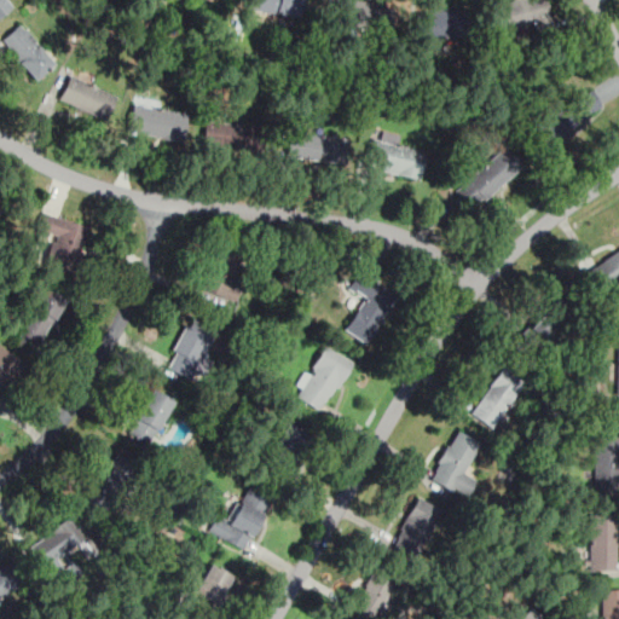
[(0,0),(0,18),(16,3),(12,0),(0,0)]
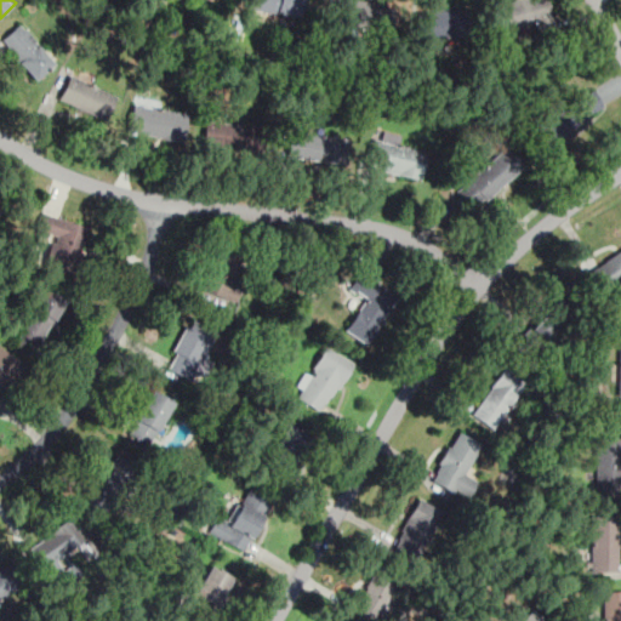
[(305,0),(249,0),(249,5),(303,15),(305,0)]
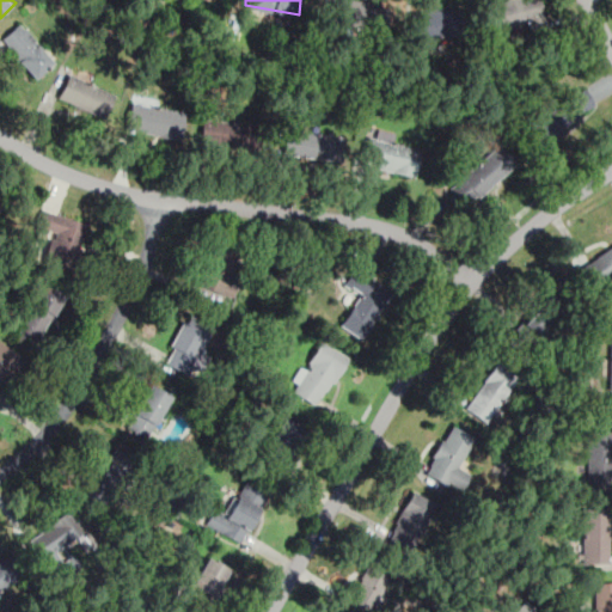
[(545,19),(540,0),(503,0),(487,5),(494,34),(545,19)]
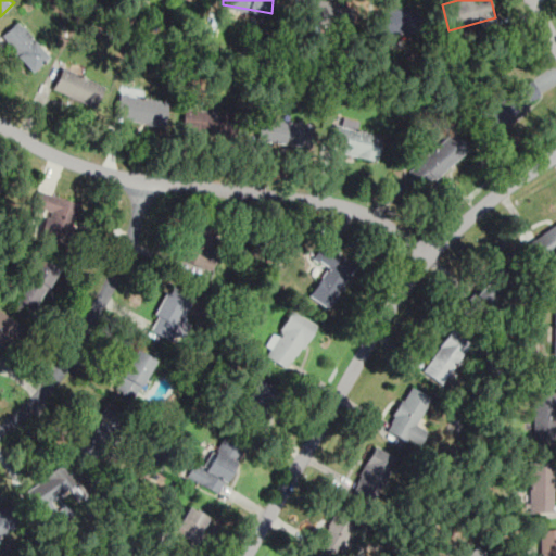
[(344,24),(344,2),(305,2),(305,24),(344,24)]
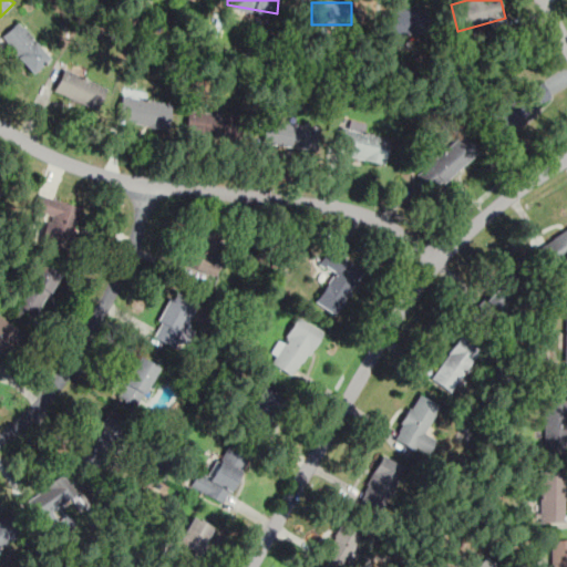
[(381,8),(381,34),(426,34),(426,8),(381,8)]
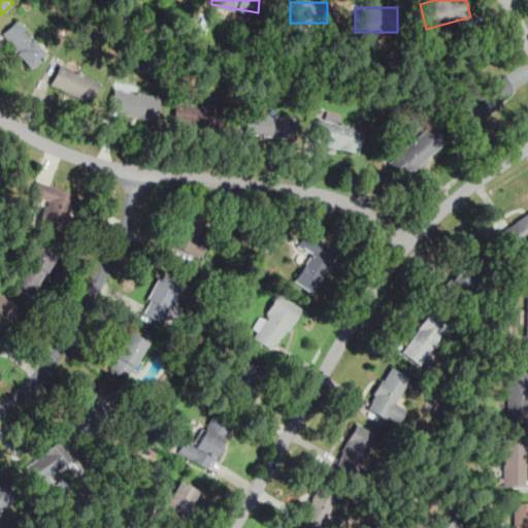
[(48,52),(17,19),(0,35),(32,68),(48,52)]
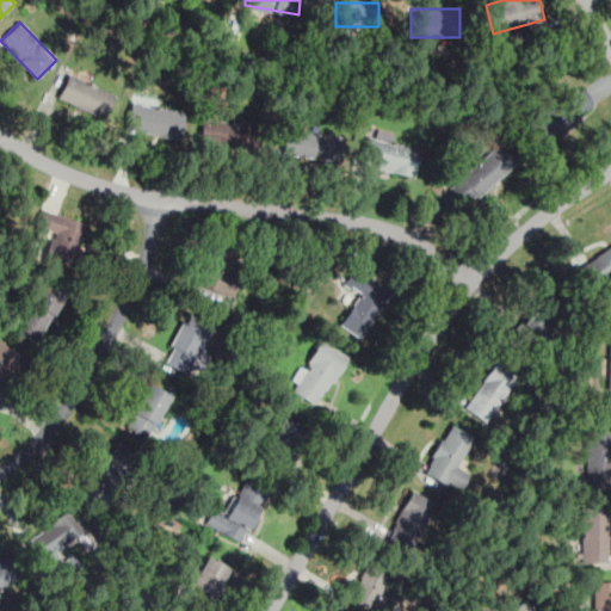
[(424,49),(444,49),(444,38),(425,37),(424,49)]
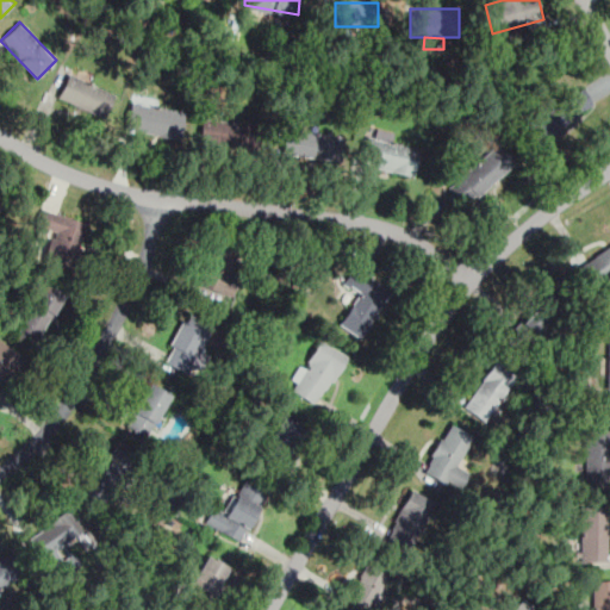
[(117,93),(69,72),(57,97),(105,118),(117,93)]
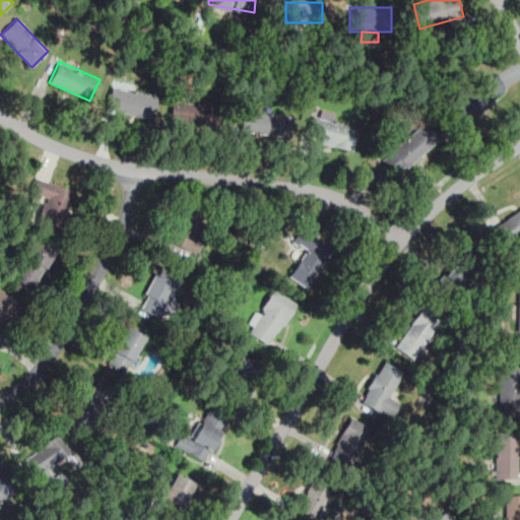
[(445,107),(458,126),(506,94),(494,75),(445,107)]
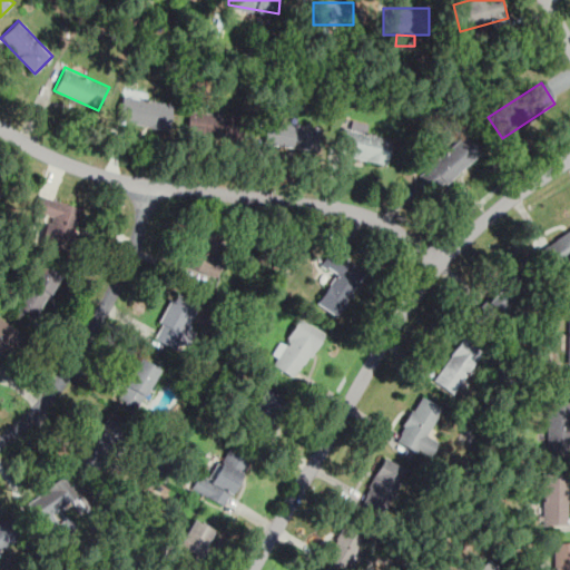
[(168,129),(173,102),(124,95),(118,121),(168,129)]
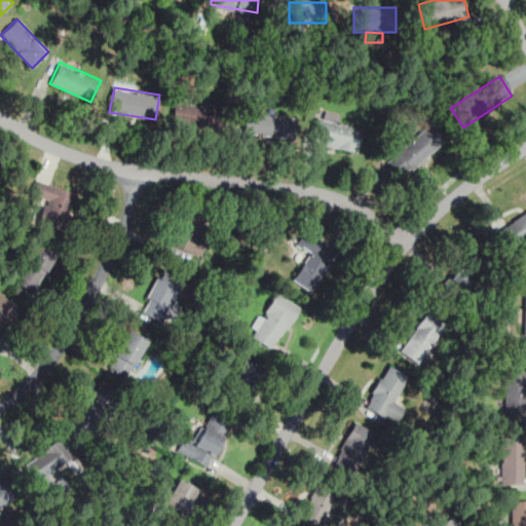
[(173,123),(215,126),(216,106),(175,102),(173,123)]
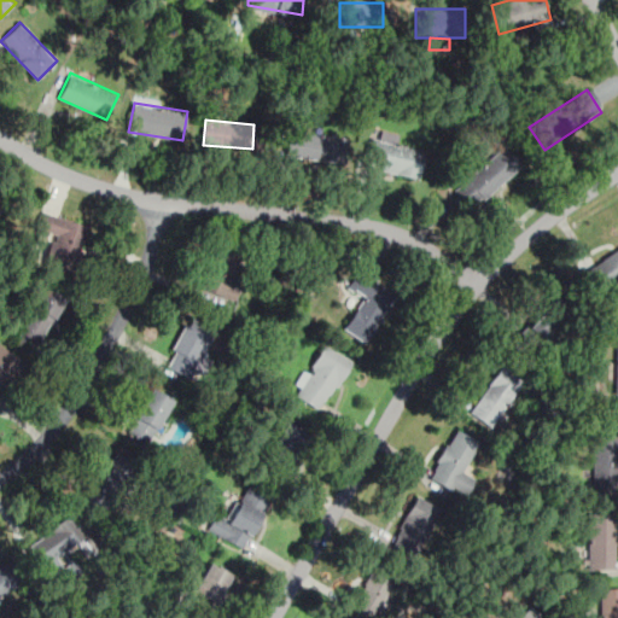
[(419,179),(425,152),(398,146),(401,134),(374,128),(366,167),(419,179)]
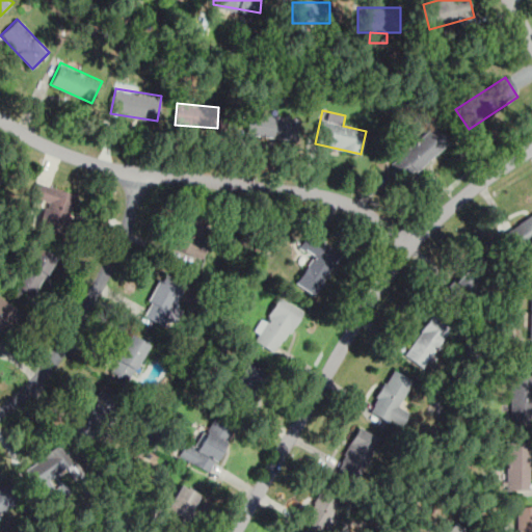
[(246,133),(285,139),(288,117),(249,112),(246,133)]
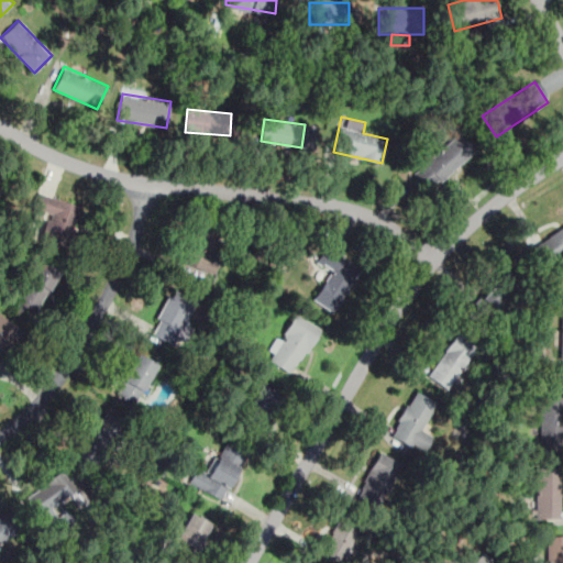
[(430,192),(476,150),(460,131),(412,174),(430,192)]
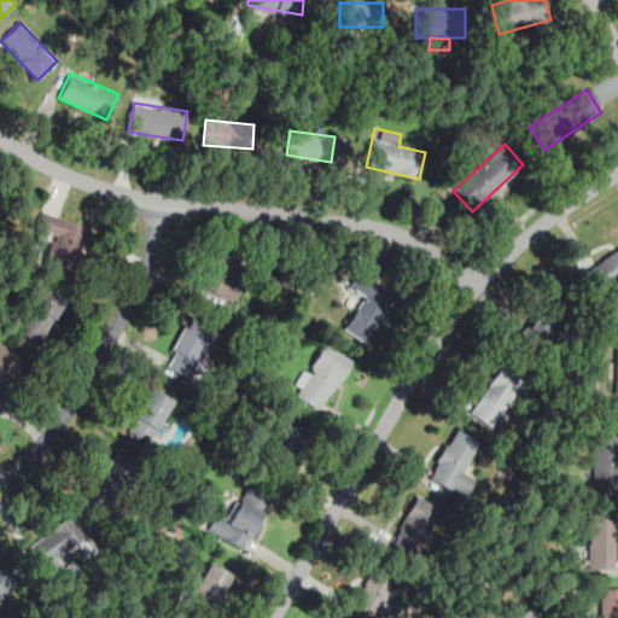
[(41,266),(74,275),(88,223),(44,211),(38,232),(51,235),(41,266)]
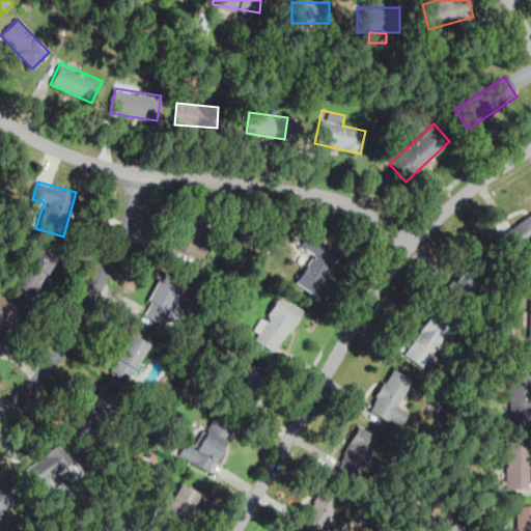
[(196,240),(203,220),(184,214),(172,247),(200,257),(205,243),(196,240)]
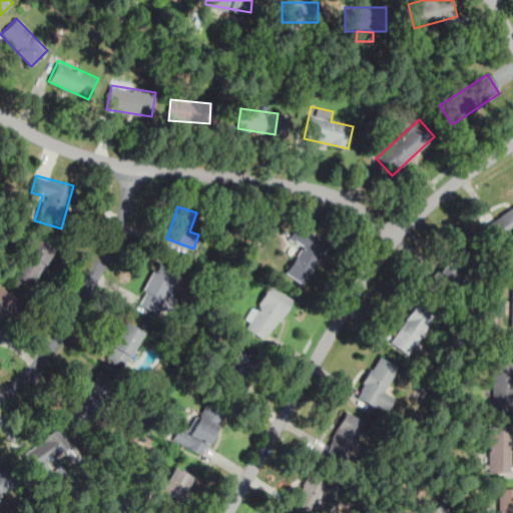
[(512,231),(512,206),(488,219),(498,239),(512,231)]
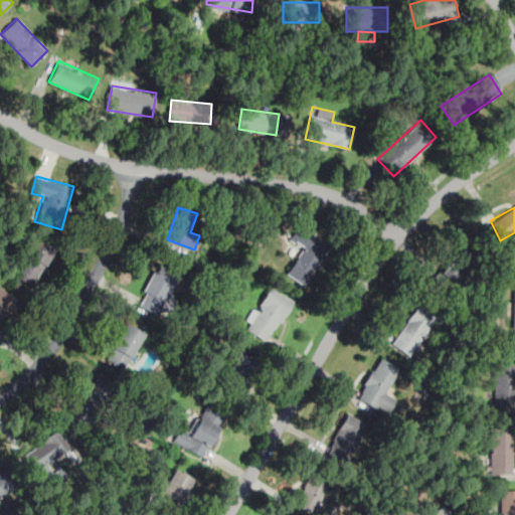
[(307,286),(331,242),(299,225),(291,239),(303,246),(288,275),(307,286)]
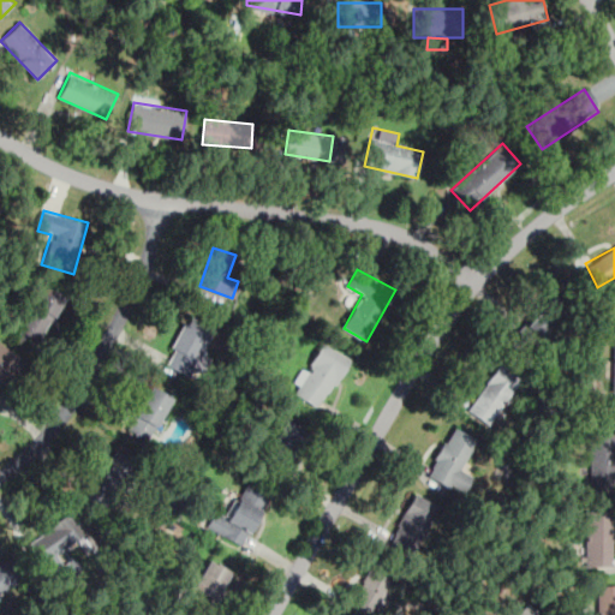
[(65,294),(42,282),(15,333),(37,346),(65,294)]
